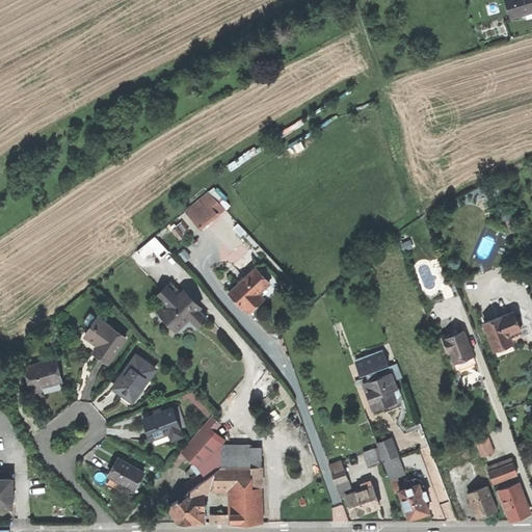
[(531,0),(506,0),(512,17),(529,11),(531,10),(531,0)]
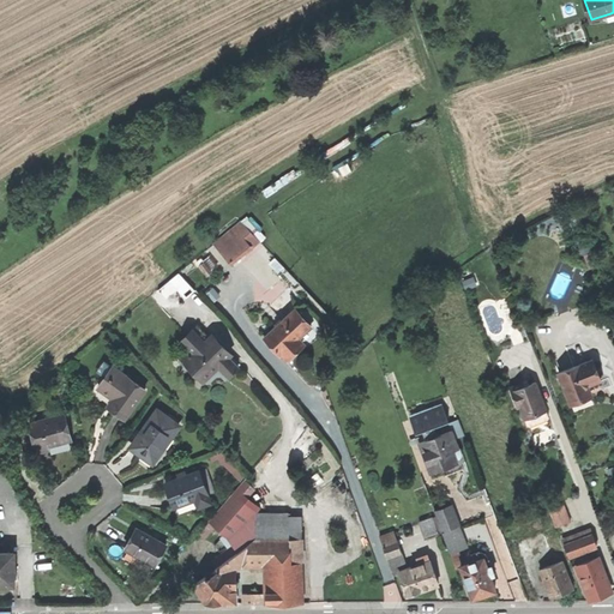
[(241,221),(214,244),(232,265),(259,242),(241,221)]
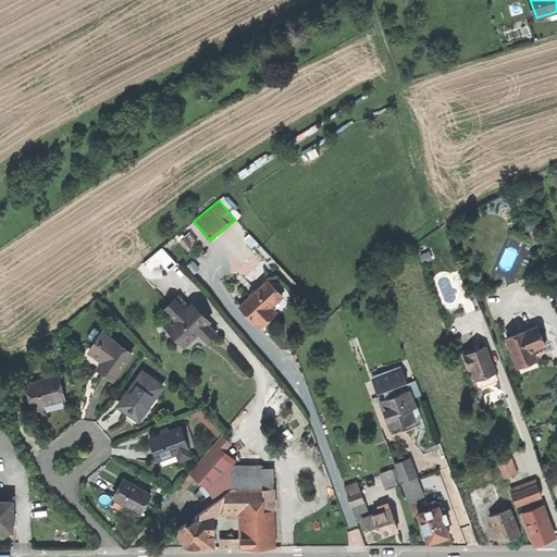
[(190,232),(184,237),(190,245),(196,240),(190,232)]
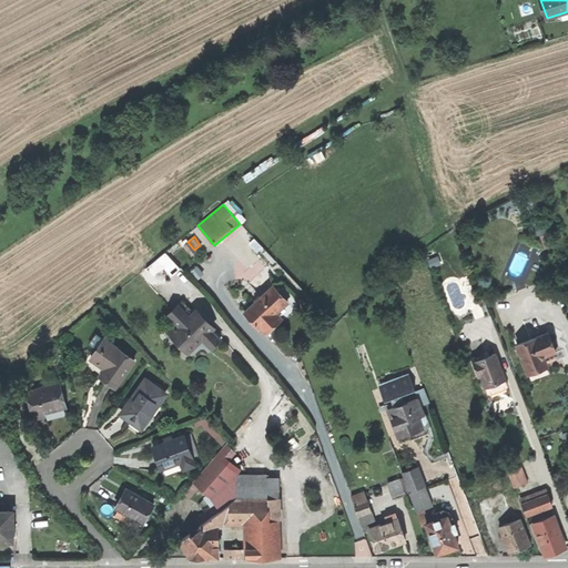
[(188,242),(183,245),(191,256),(196,252),(194,250),(188,242)]
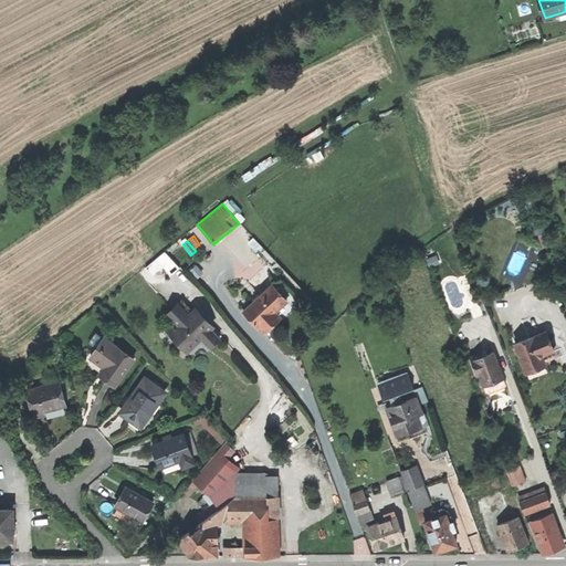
[(203,273),(196,265),(190,271),(197,279),(203,273)]
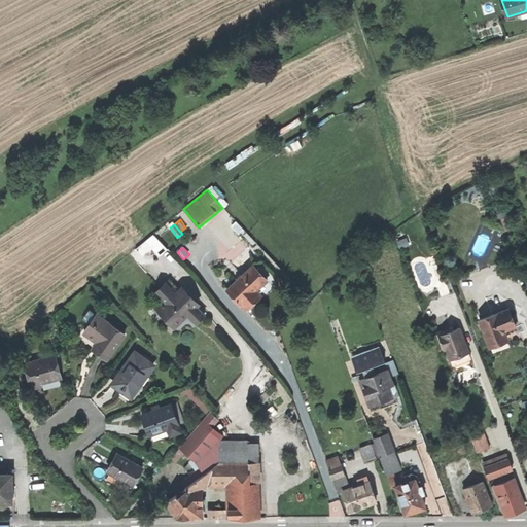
[(243,303),(248,308),(259,295),(255,291),(267,280),(253,266),(239,280),(227,290),(241,304),(243,303)]
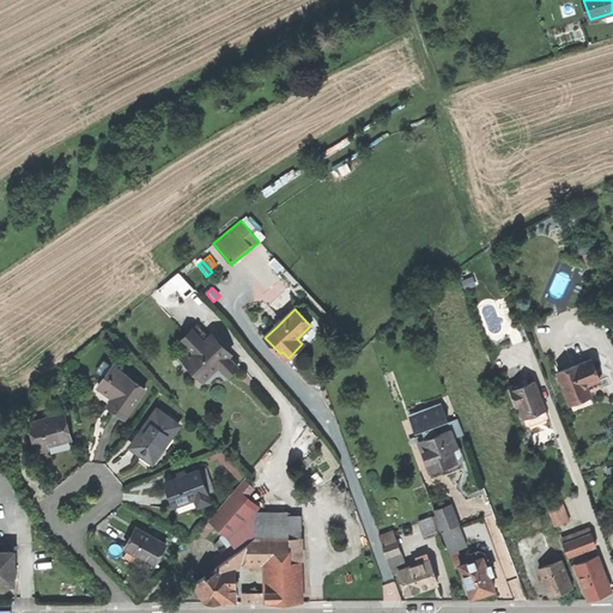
[(193,353),(210,338),(196,326),(181,341),(189,350),(193,353)]
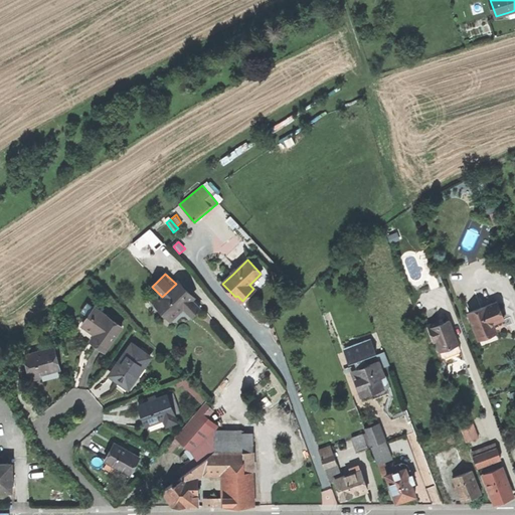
[(183,307),(191,300),(193,297),(185,290),(178,282),(176,284),(162,297),(159,294),(153,301),(171,319),(183,307)]
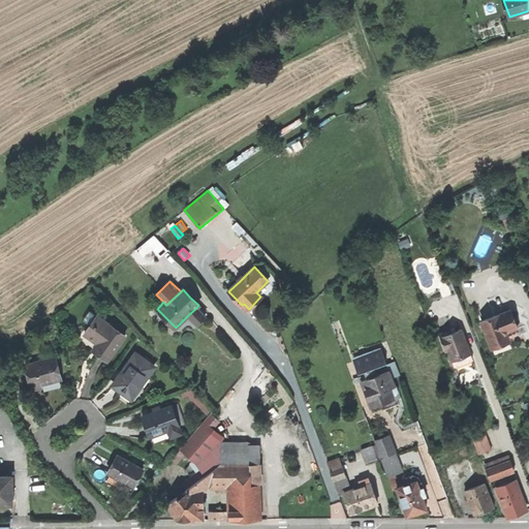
[(206,317),(196,308),(188,315),(198,324),(206,317)]
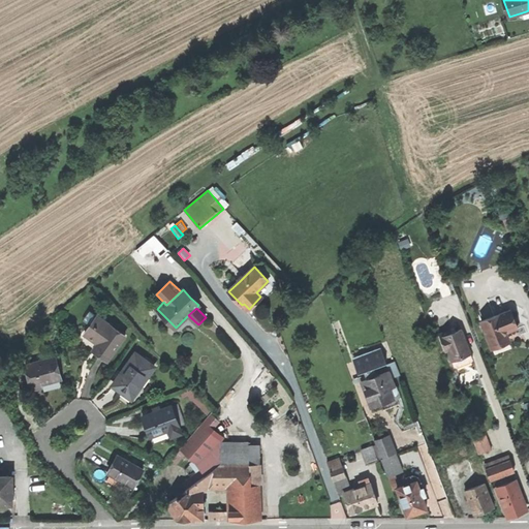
[(480,321),(492,348),(509,342),(506,333),(508,332),(518,329),(510,310),(480,321)]
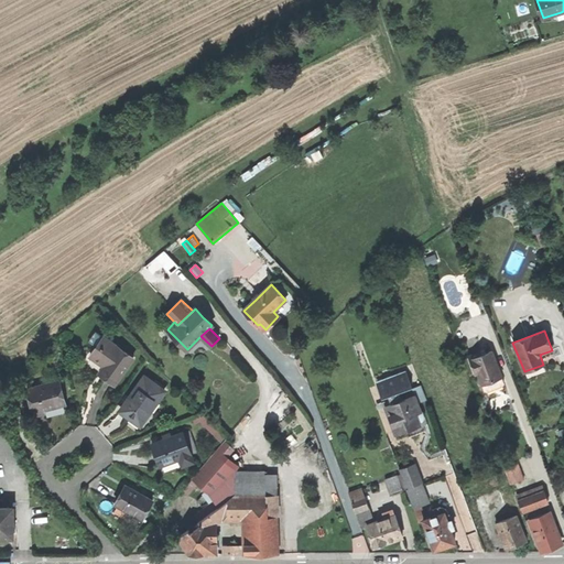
[(104,337),(97,346),(102,349),(108,340),(104,337)]
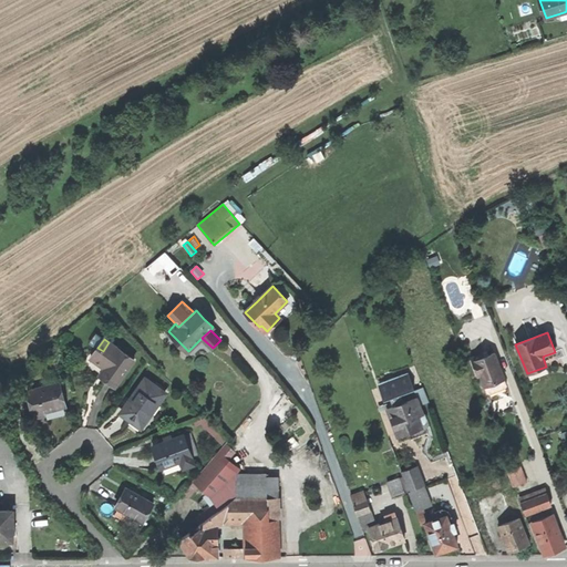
[(111,384),(115,387),(134,360),(109,342),(103,351),(98,348),(91,358),(105,368),(111,372),(105,380),(111,384)]
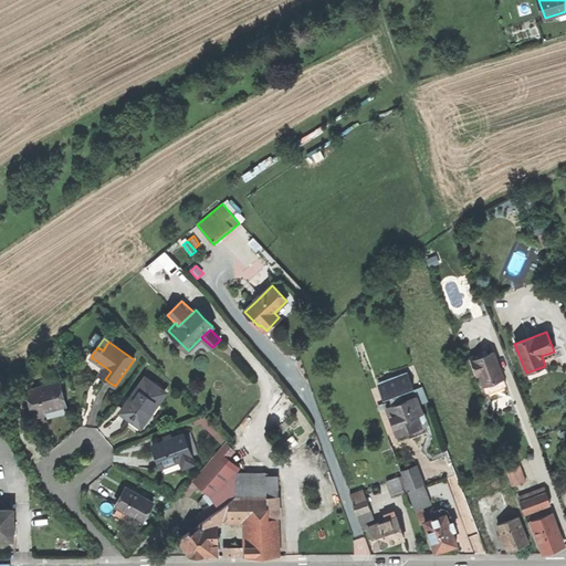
[(477,376),(479,375),(473,360),(483,357),(482,354),(470,358),(477,376)]
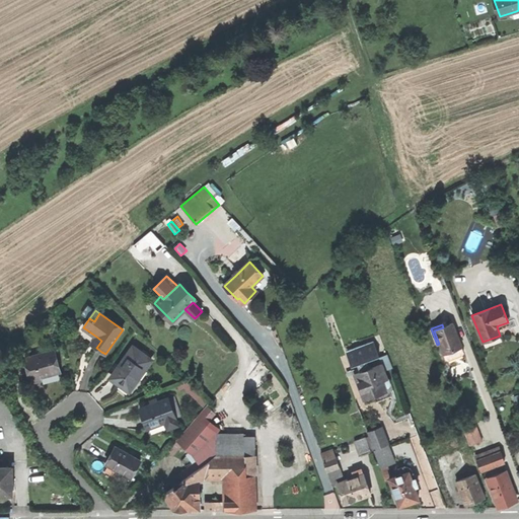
[(452,324),(443,327),(434,330),(439,344),(444,355),(461,348),(458,339),(452,324)]
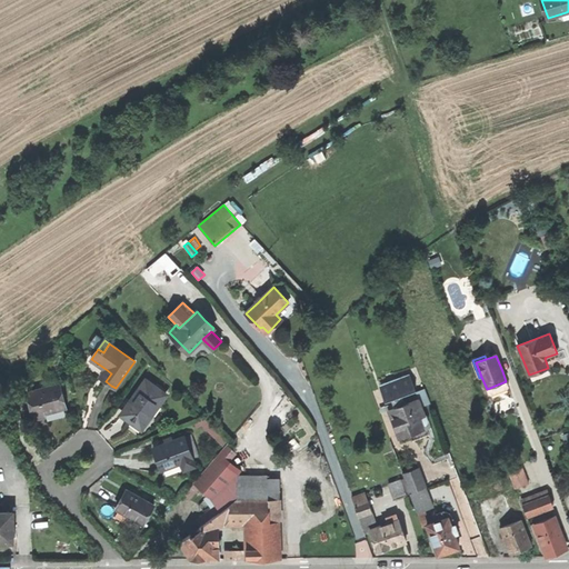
[(548,368),(529,375),(531,381),(551,375),(548,368)]
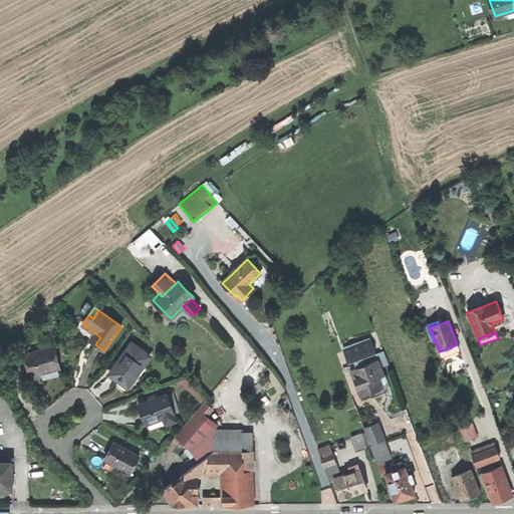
[(90,340),(95,344),(100,337),(95,333),(90,340)]
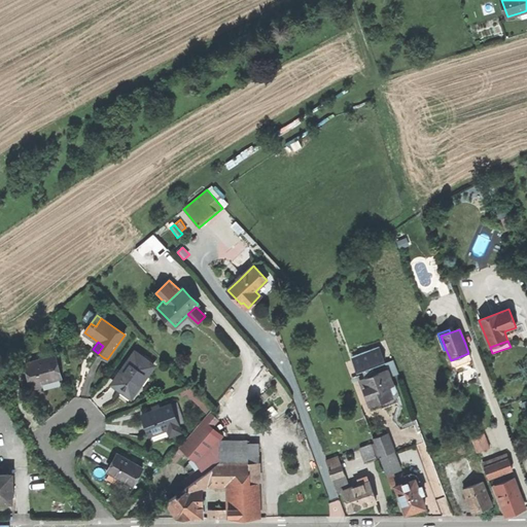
[(362,371),(372,367),(384,362),(379,347),(359,354),(360,357),(352,360),(357,373),(362,371)]
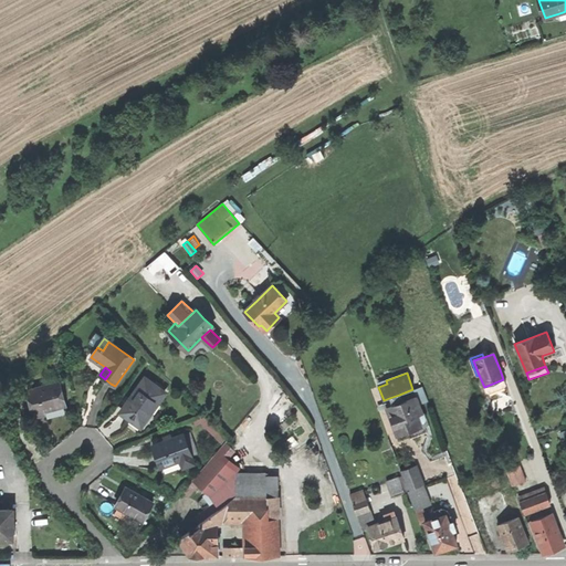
[(128,418),(140,427),(150,412),(149,411),(155,402),(157,404),(165,392),(145,379),(121,412),(128,418)]
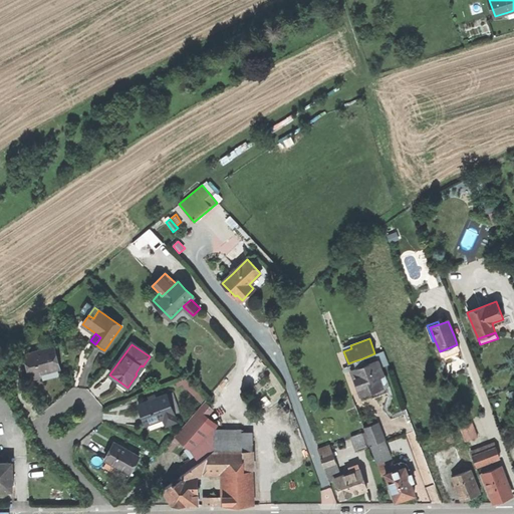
[(460,351),(457,344),(440,351),(442,358),(460,351)]
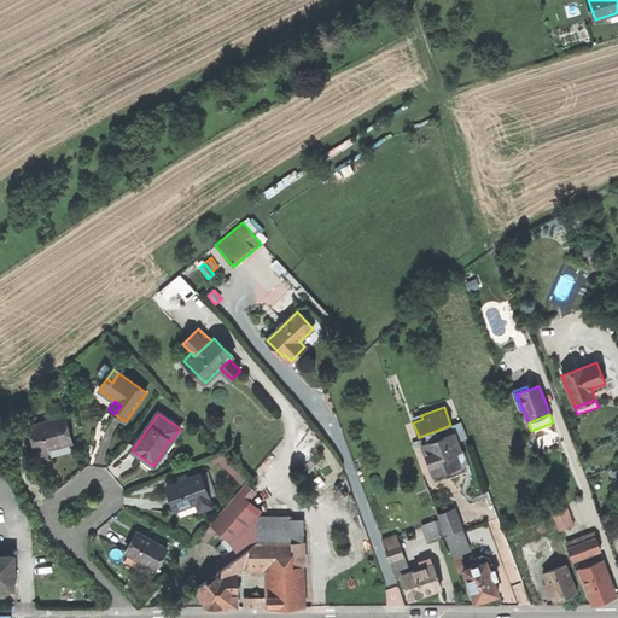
[(64,417),(30,426),(36,449),(46,447),(47,450),(56,447),(71,443),(64,417)]
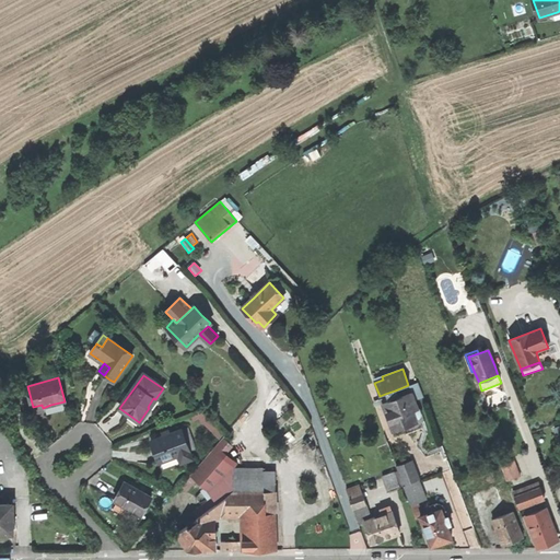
[(409,387),(411,393),(413,399),(422,396),(418,384),(409,387)]
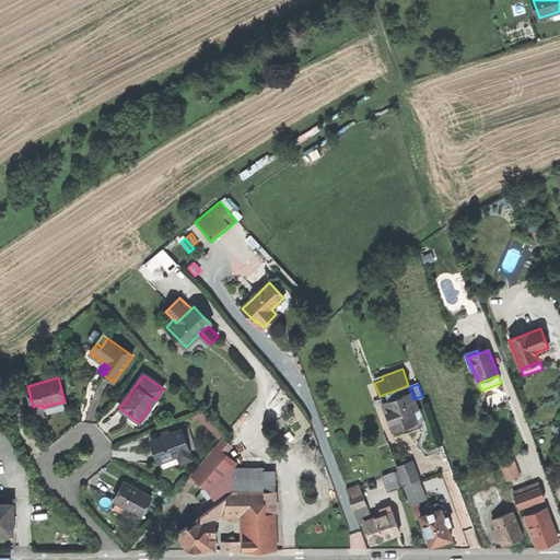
[(395,391),(385,394),(388,401),(397,398),(395,391)]
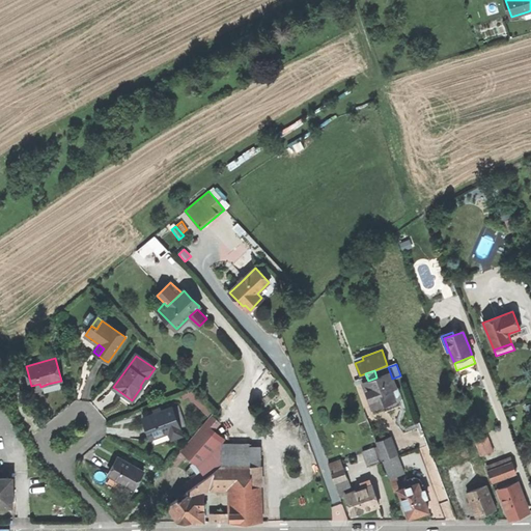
[(362,383),(372,410),(396,400),(399,399),(401,398),(397,387),(396,388),(392,379),(390,372),(376,378),(368,381),(362,383)]
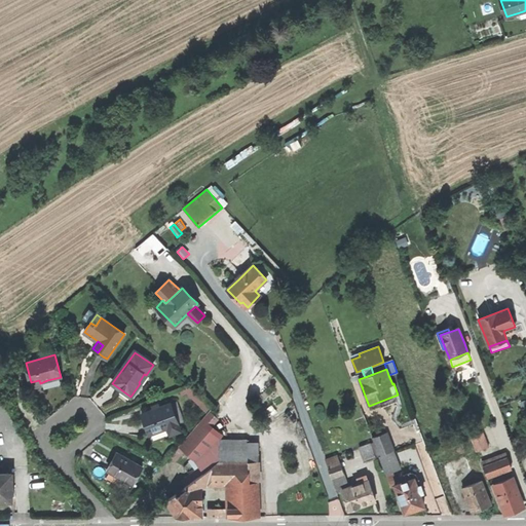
[(392,397),(369,406),(370,409),(381,405),(381,406),(395,402),(392,397)]
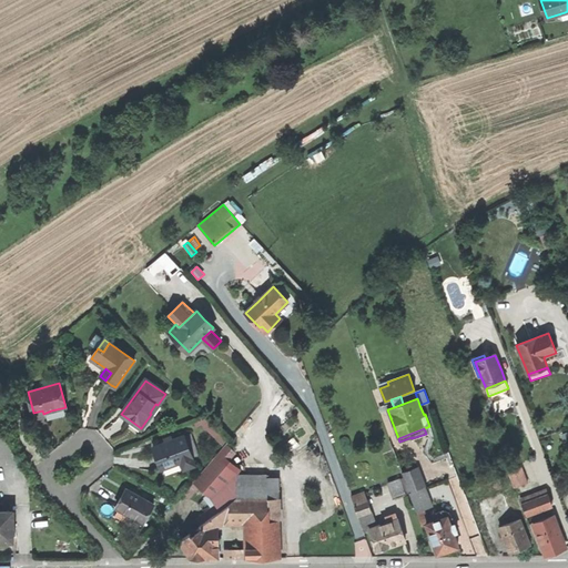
[(191,434),(184,436),(192,457),(199,455),(191,434)]
